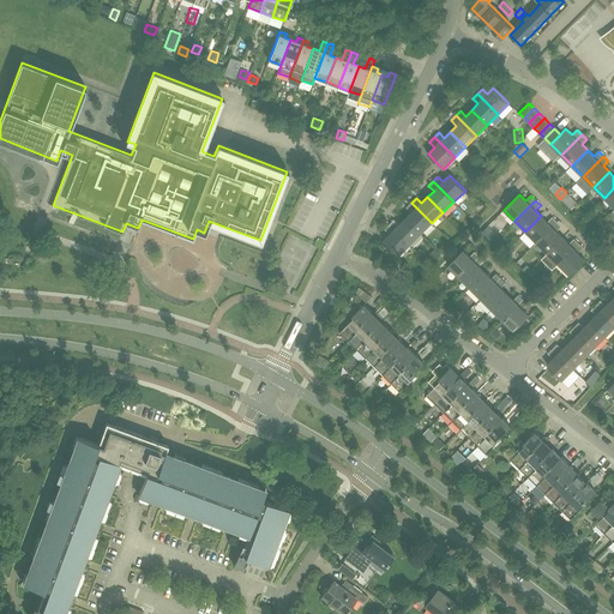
[(413,212),(405,218),(421,234),(432,223),(411,203),(407,208),(413,212)]
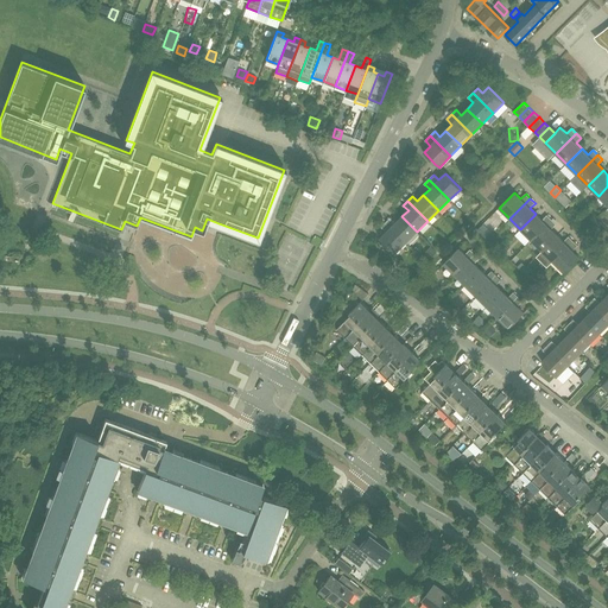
[(520,229),(532,240),(552,220),(548,215),(542,220),(536,214),(520,229)]
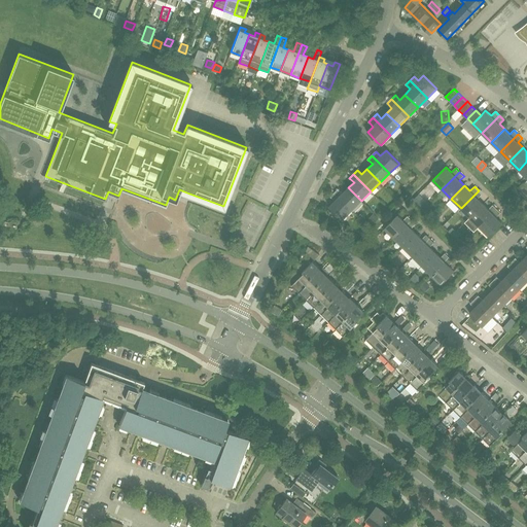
[(348,187),(343,192),(339,188),(335,192),(352,210),(361,201),(348,187)]
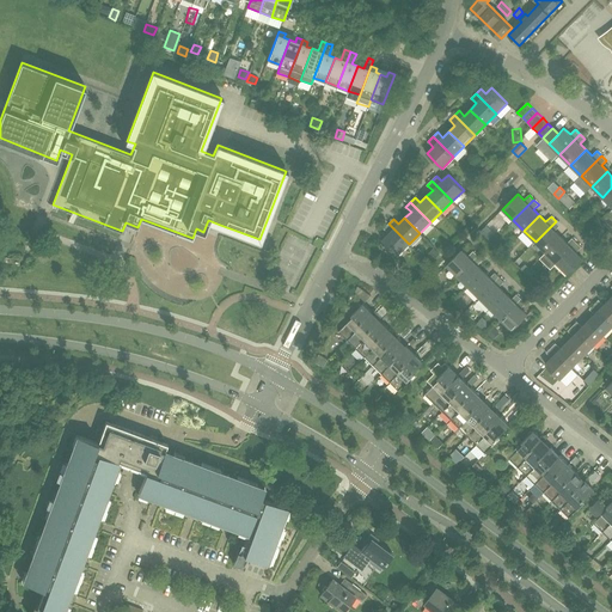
[(536,242),(546,252),(561,237),(555,231),(561,226),(556,221),(536,242)]
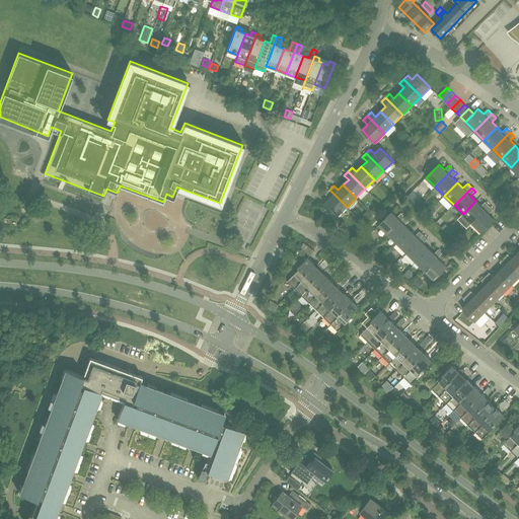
[(324,204),(325,204),(338,216),(347,207),(329,190),(325,194),(329,198),(324,204)]
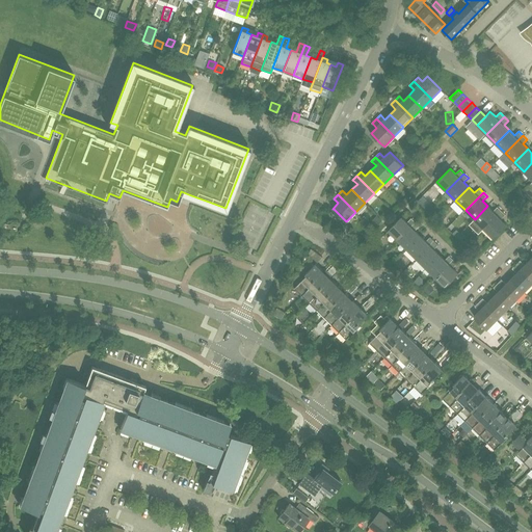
[(421,205),(426,200),(423,196),(418,202),(421,205)]
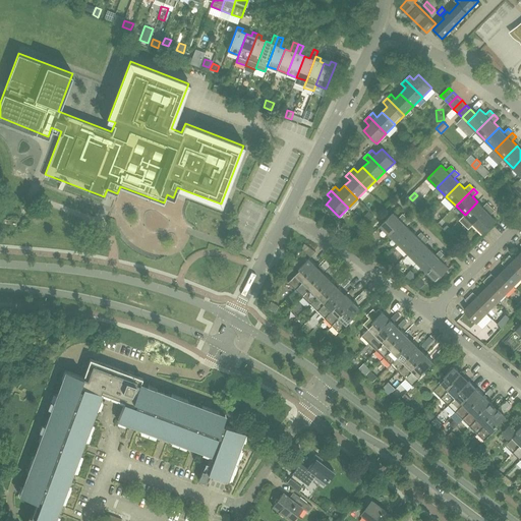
[(465,215),(474,224),(491,207),(487,203),(482,207),(477,201),(465,215)]
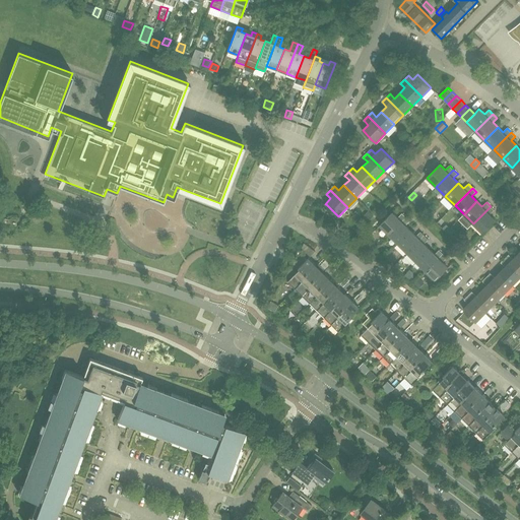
[(482,233),(496,219),(490,214),(495,210),(491,206),(473,223),(482,233)]
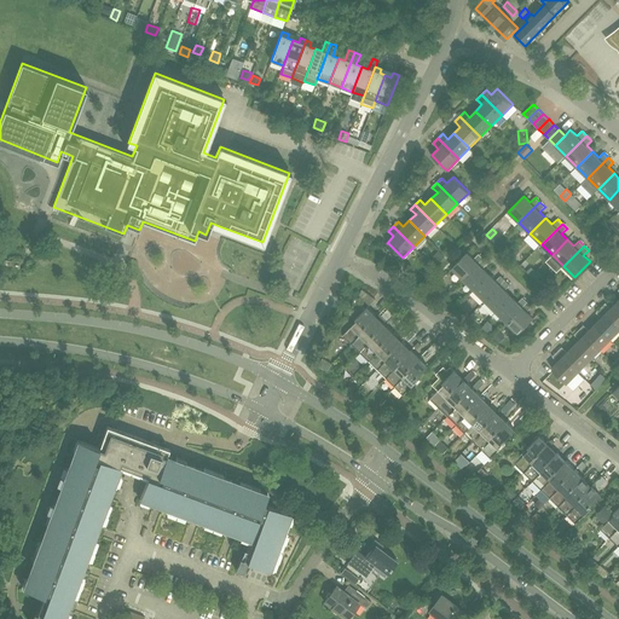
[(452,268),(463,279),(484,259),(479,253),(474,259),(467,253),(452,268)]
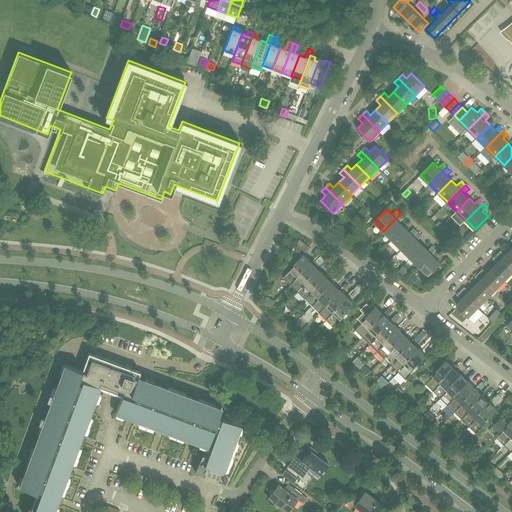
[(383,231),(392,240),(405,227),(400,222),(404,217),(400,214),(383,231)]
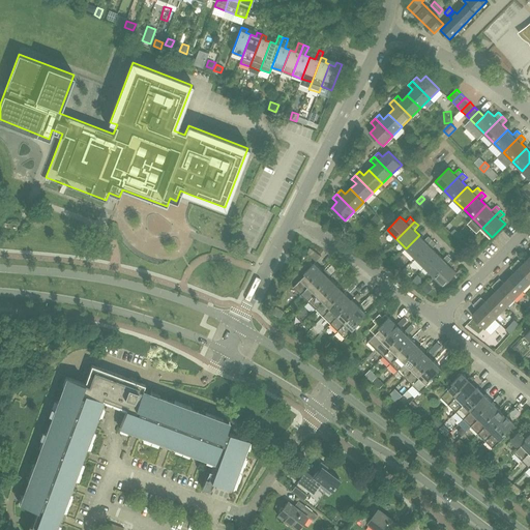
[(406,248),(415,258),(433,239),(429,236),(424,240),(419,235),(406,248)]
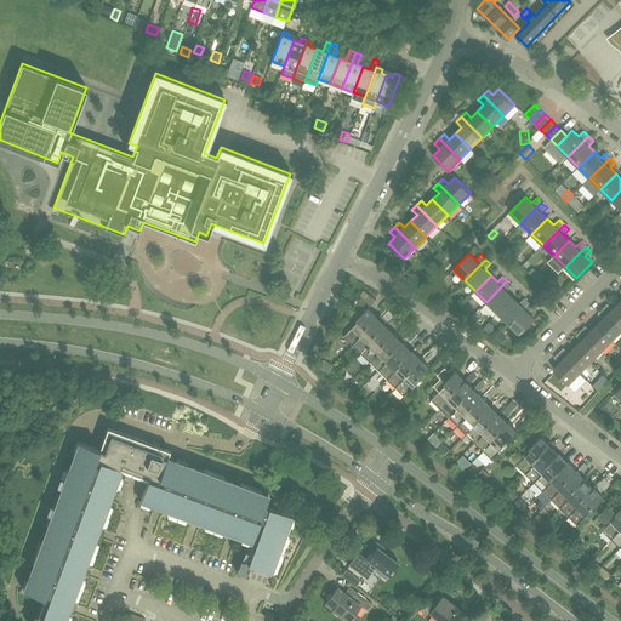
[(486,302),(497,313),(513,297),(507,291),(512,286),(507,280),(486,302)]
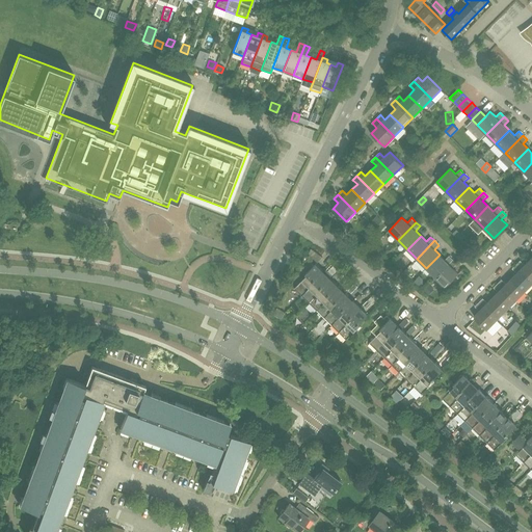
[(426,268),(435,277),(453,259),(449,256),(445,260),(440,255),(426,268)]
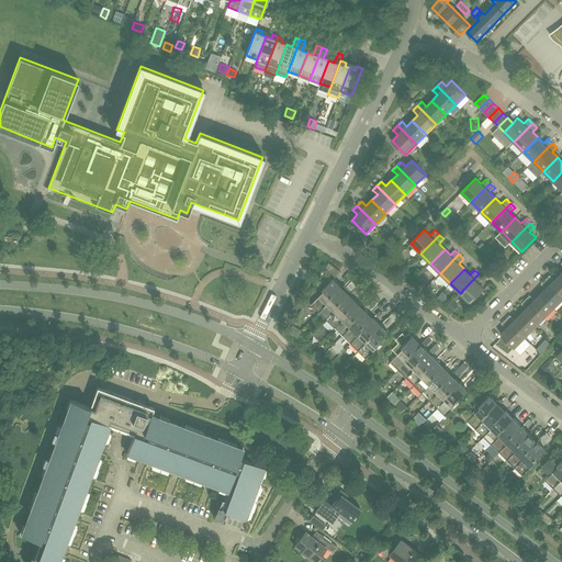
[(471,303),(484,289),(479,283),(483,279),(479,273),(460,293),(471,303)]
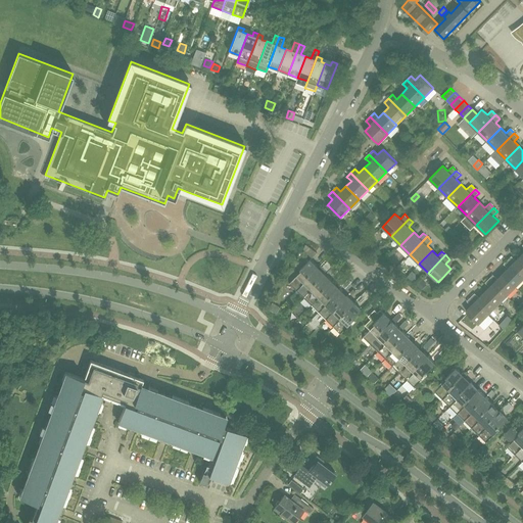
[(522,255),(516,260),(512,256),(508,259),(522,275),(522,255)]
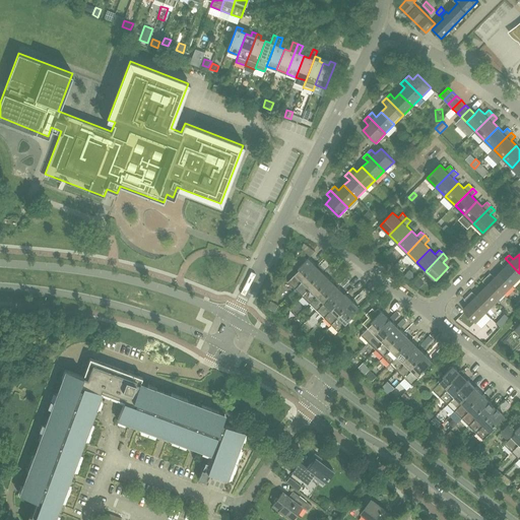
[(287,281),(295,288),(308,275),(307,273),(316,264),(309,258),(300,267),(301,268),(296,274),(287,281)]
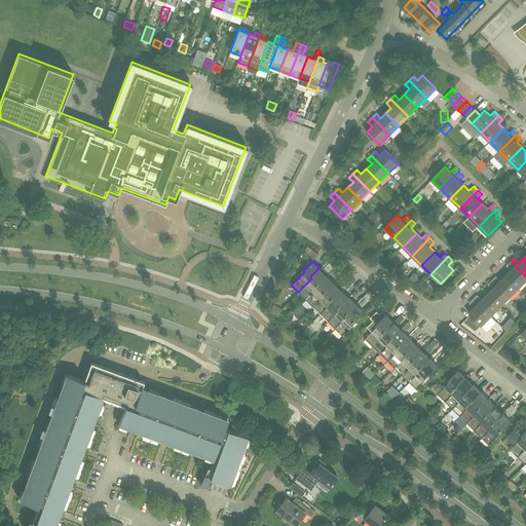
[(512,270),(505,275),(519,289),(525,280),(525,276),(511,261),(506,266),(512,270)]
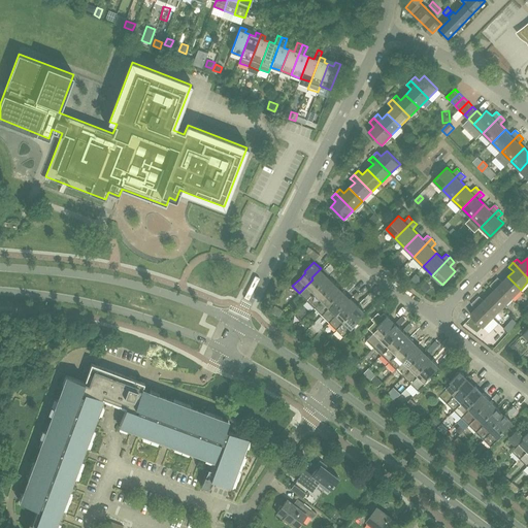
[(299,293),(307,300),(320,287),(319,285),(328,276),(321,268),(311,277),(312,279),(299,293)]
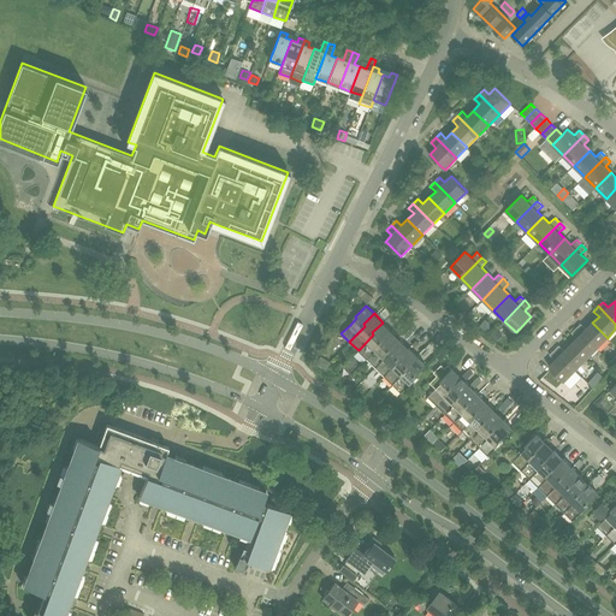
[(359,350),(367,359),(383,343),(380,341),(391,331),(383,323),(372,332),(373,335),(359,350)]
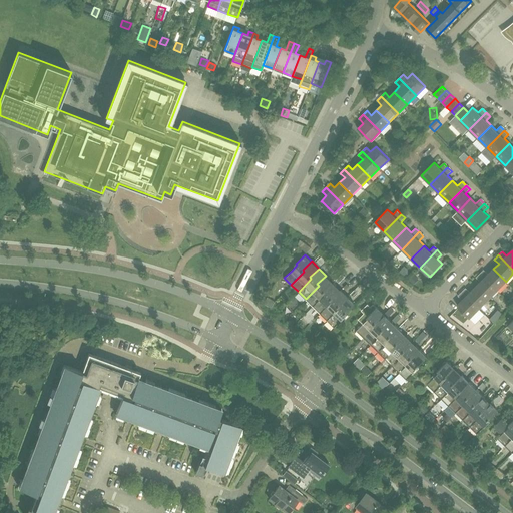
[(493,269),(488,274),(484,270),(480,274),(497,291),(506,282),(493,269)]
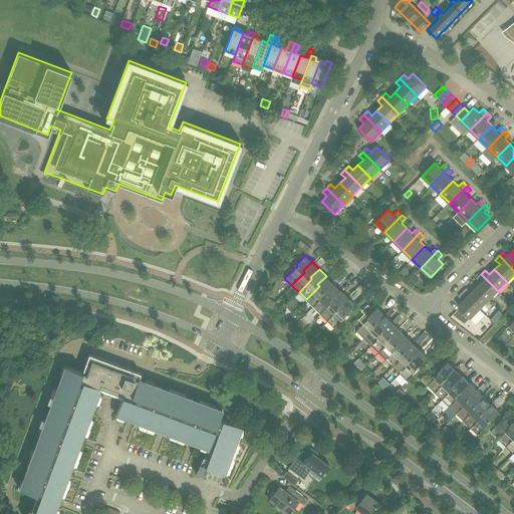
[(409,280),(415,285),(420,280),(416,274),(409,280)]
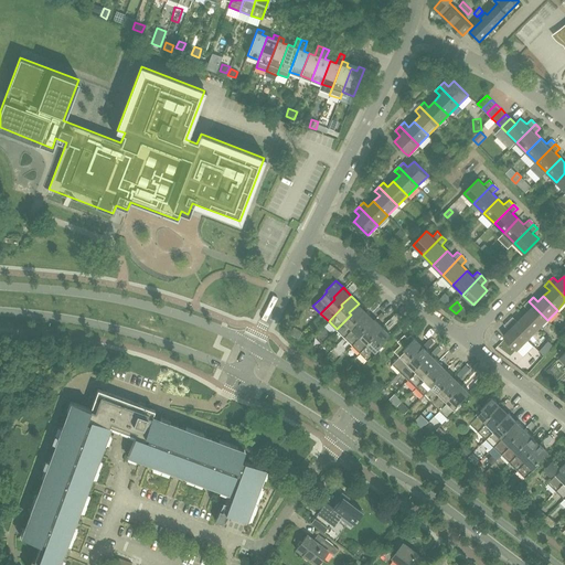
[(530,310),(523,316),(537,330),(547,320),(529,301),(524,306),(530,310)]
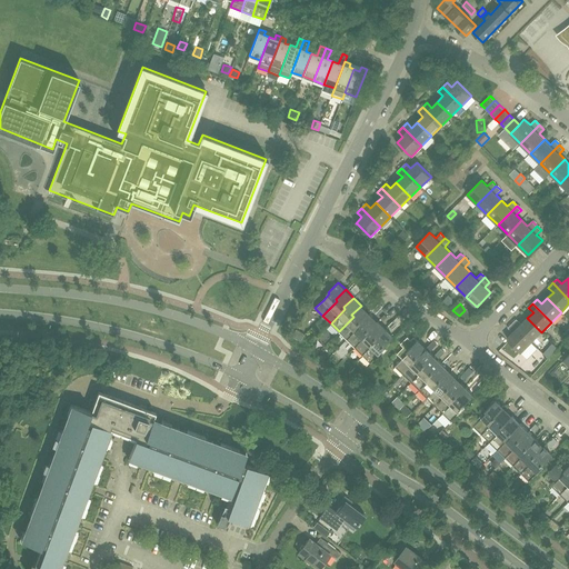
[(339,331),(347,339),(360,325),(359,323),(369,313),(361,306),(351,315),(353,317),(339,331)]
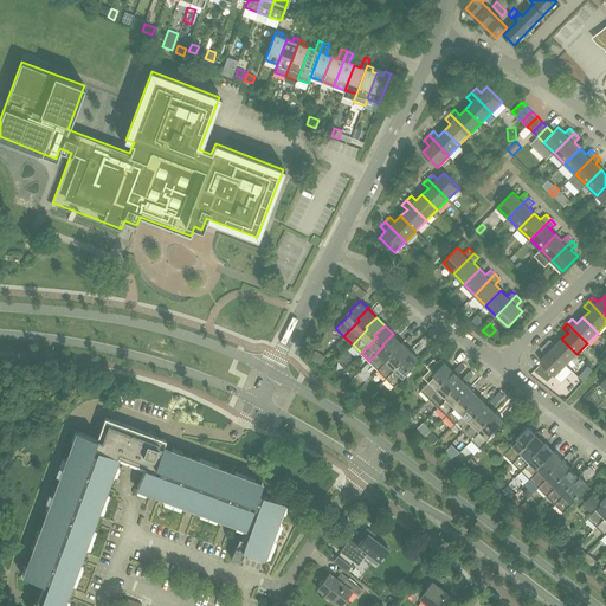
[(369,361),(378,369),(393,354),(391,353),(401,342),(393,334),(382,345),(384,346),(369,361)]
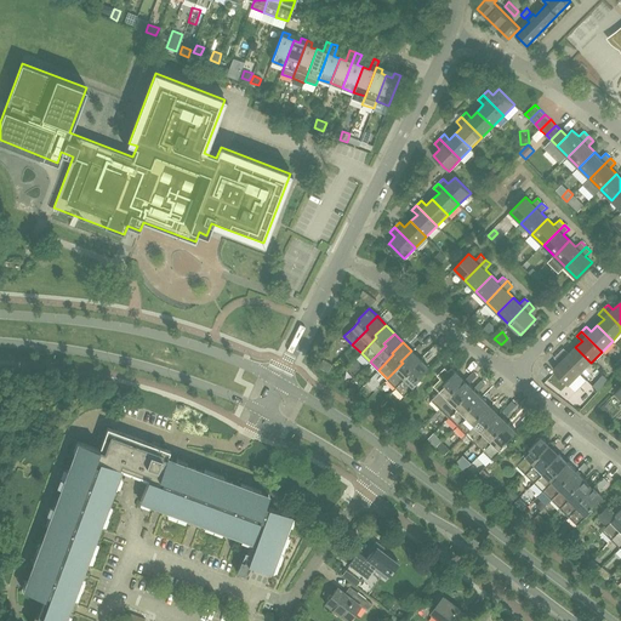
[(575,347),(570,353),(564,348),(559,353),(580,374),(591,363),(575,347)]
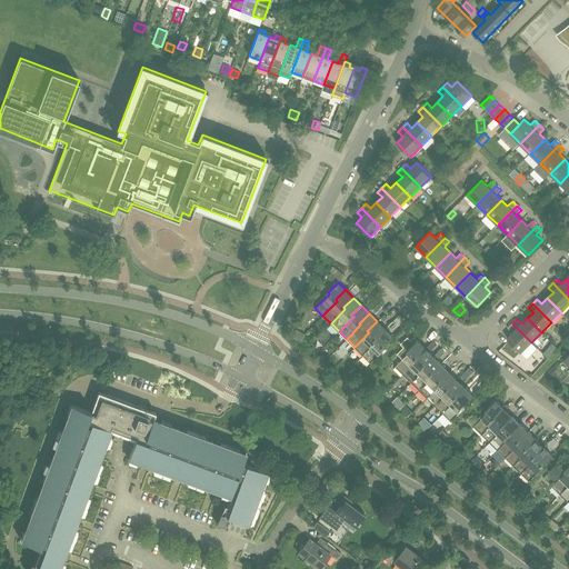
[(355,347),(362,355),(377,340),(375,339),(385,329),(377,321),(367,331),(369,332),(355,347)]
